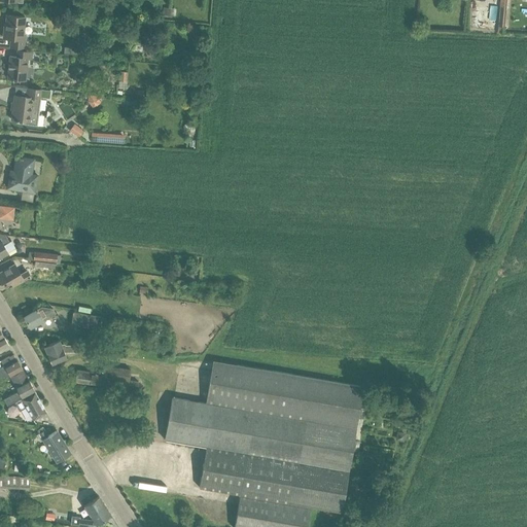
[(501,0),(498,33),(505,33),(507,0),(501,0)]
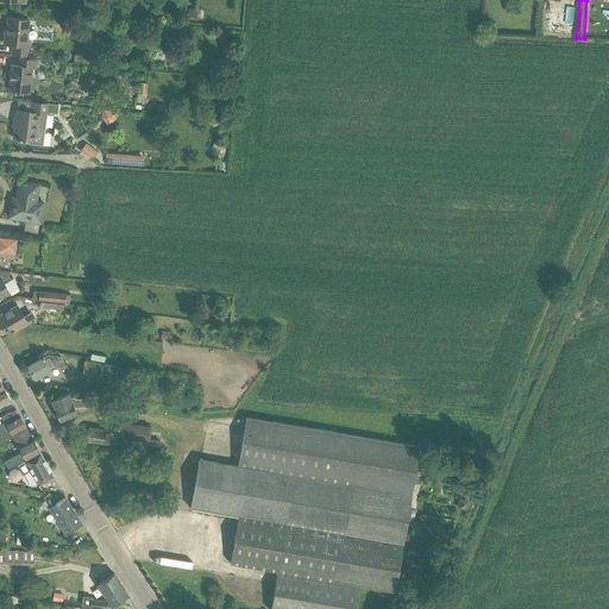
[(188,8),(187,17),(202,19),(203,10),(188,8)]
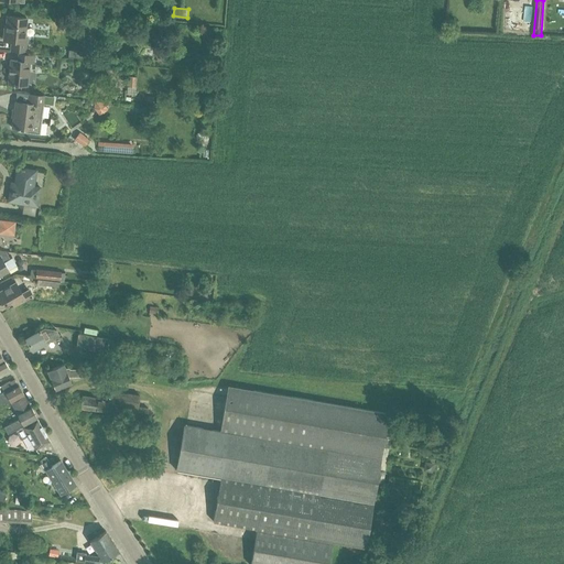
[(25,52),(26,42),(24,42),(26,18),(8,17),(7,31),(4,31),(3,40),(12,41),(11,50),(25,52)]
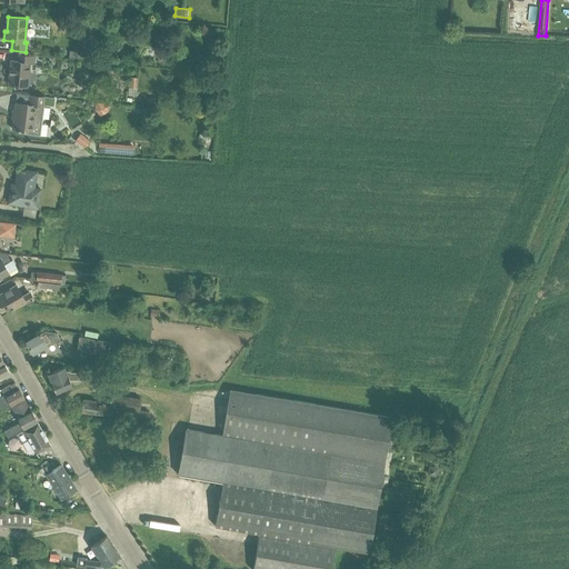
[(35,63),(35,55),(18,53),(17,60),(10,60),(7,85),(27,87),(29,62),(35,63)]
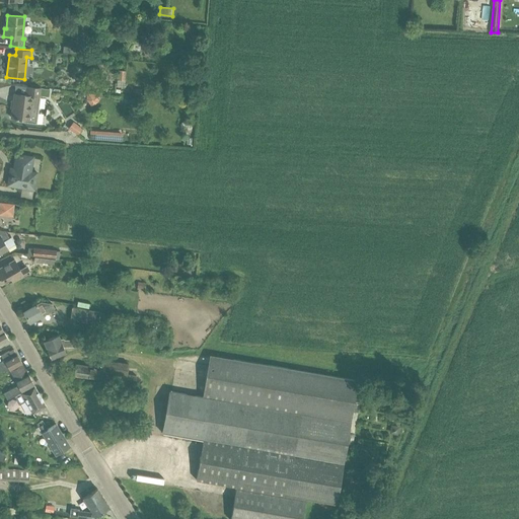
[(126,81),(127,69),(119,69),(119,81),(126,81)]
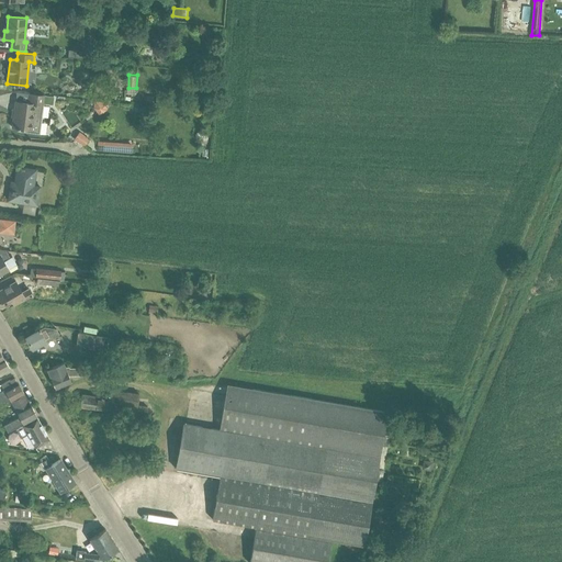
[(15,101),(12,126),(17,127),(17,128),(19,130),(20,131),(21,131),(21,132),(22,132),(23,132),(24,132),(25,132),(26,132),(27,132),(29,132),(29,131),(38,132),(43,104),(43,103),(53,104),(53,97),(44,96),(29,93),(27,102),(15,101)]
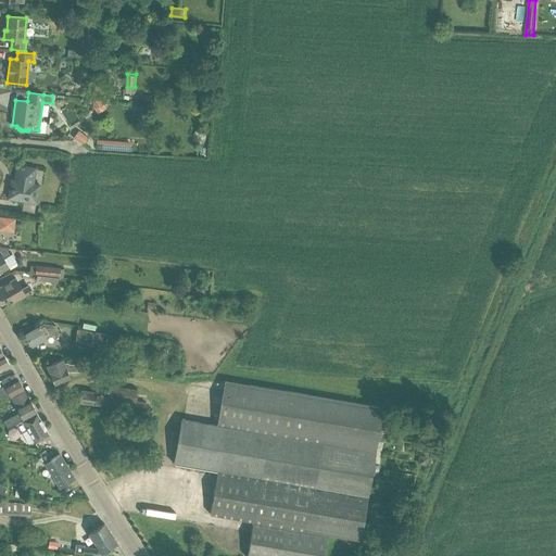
[(93,103),(101,113),(110,105),(102,96),(93,103)]
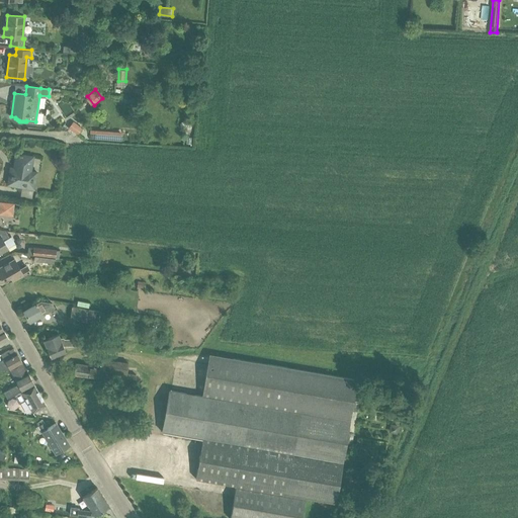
[(83,128),(74,121),(70,127),(79,134),(83,128)]
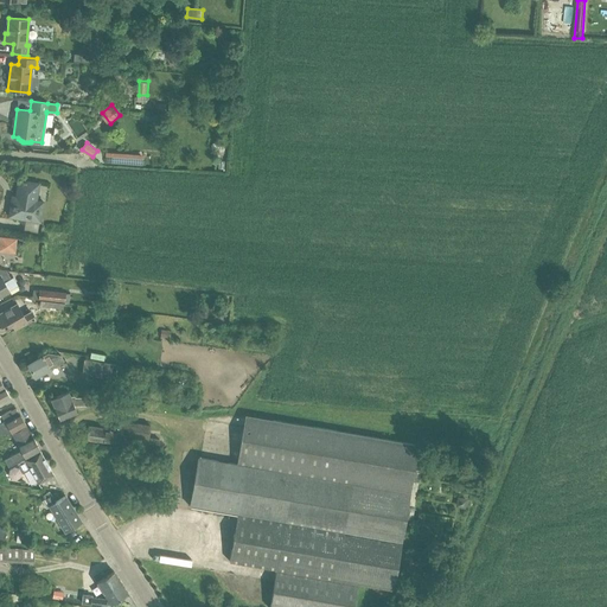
[(108,151),(108,161),(147,164),(148,153),(108,151)]
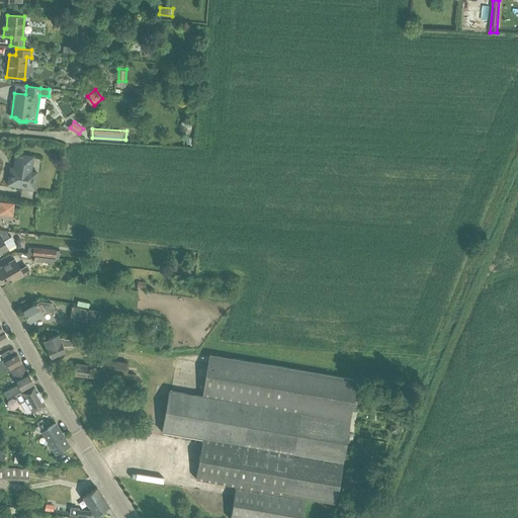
[(31,198),(33,188),(34,189),(37,172),(31,171),(33,156),(16,154),(13,172),(10,172),(8,184),(21,187),(19,196),(31,198)]
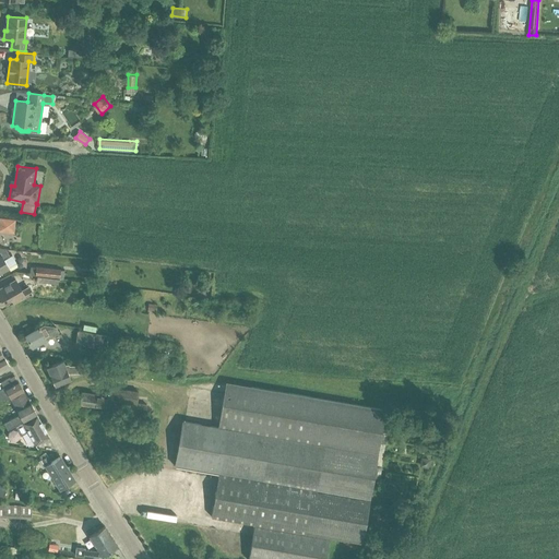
[(0,272),(0,273),(15,264),(11,257),(10,258),(6,249),(0,249),(0,272)]
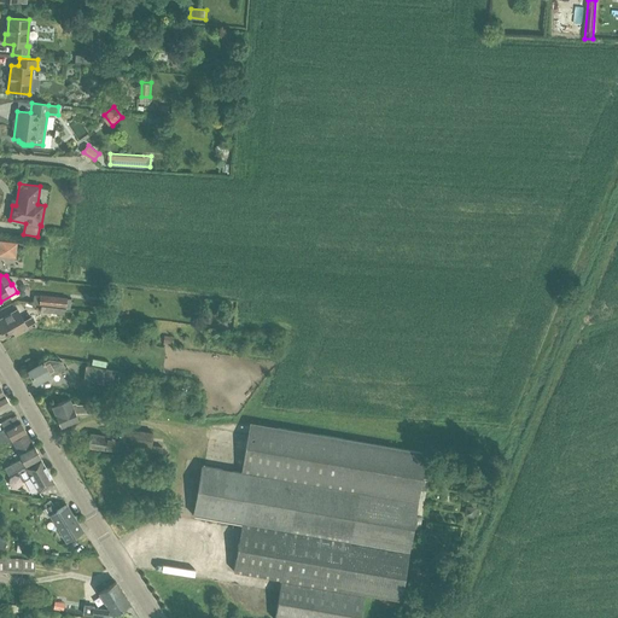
[(39,296),(38,305),(42,305),(65,308),(65,298),(39,296)]
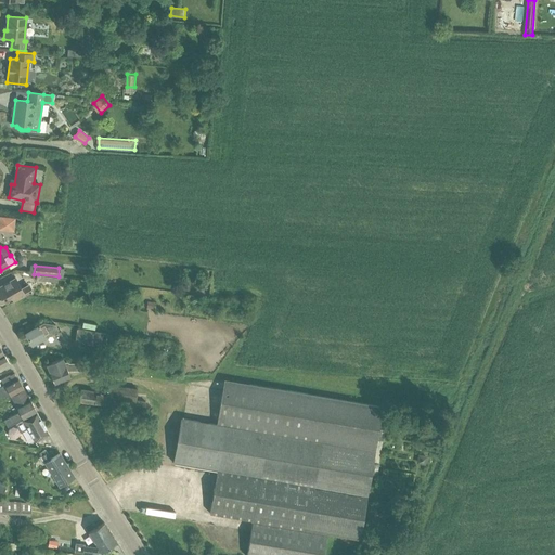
[(15,301),(33,291),(28,284),(22,288),(16,278),(0,287),(0,293),(4,300),(12,296),(15,301)]
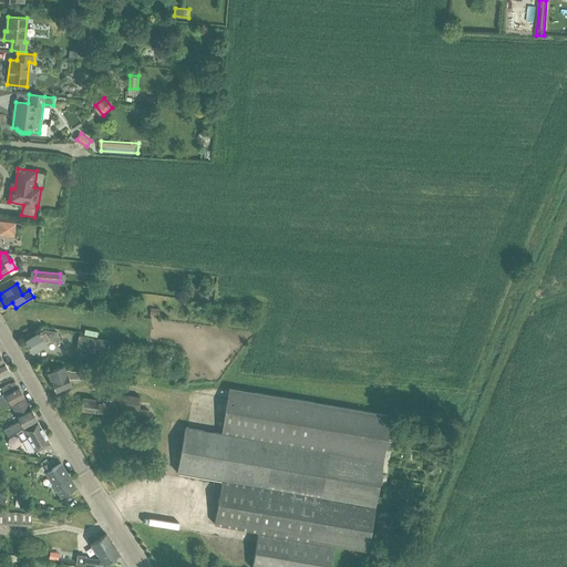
[(27,340),(33,352),(45,344),(45,346),(60,338),(57,331),(44,330),(27,340)]
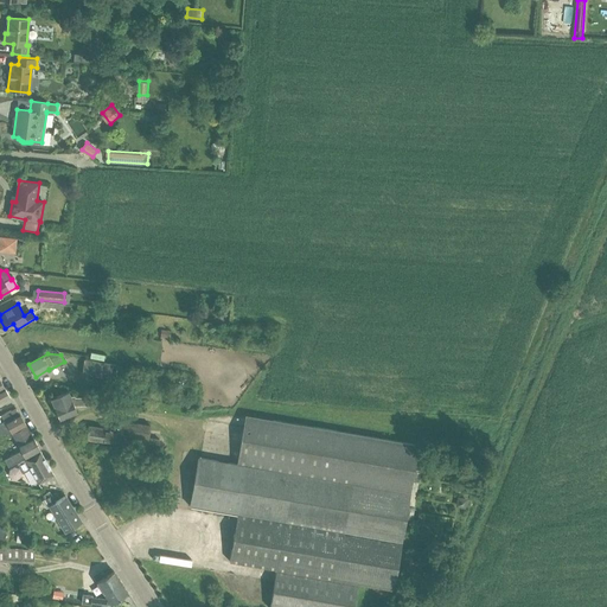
[(115,379),(117,365),(84,359),(82,374),(115,379)]
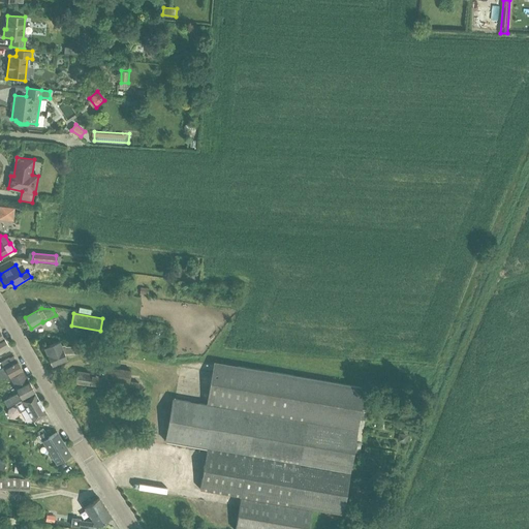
[(0,340),(0,352),(9,347),(4,338),(0,340)]
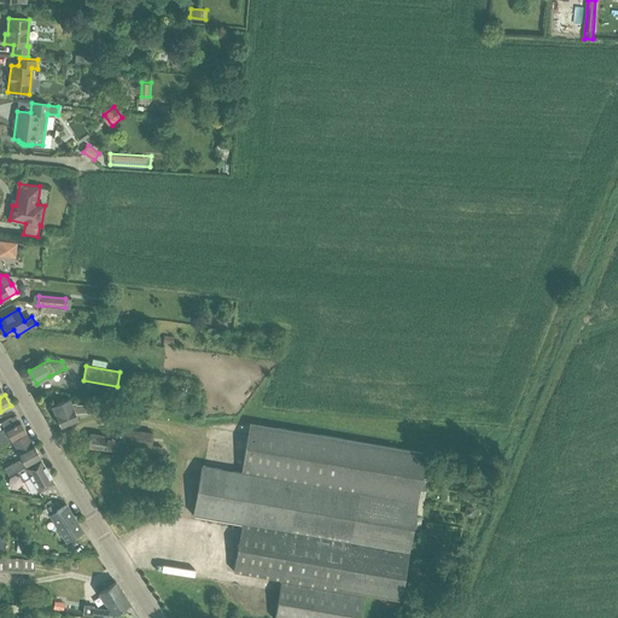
[(76,413),(89,413),(88,404),(76,404),(76,403),(73,403),(70,398),(52,406),(60,427),(80,419),(76,413)]
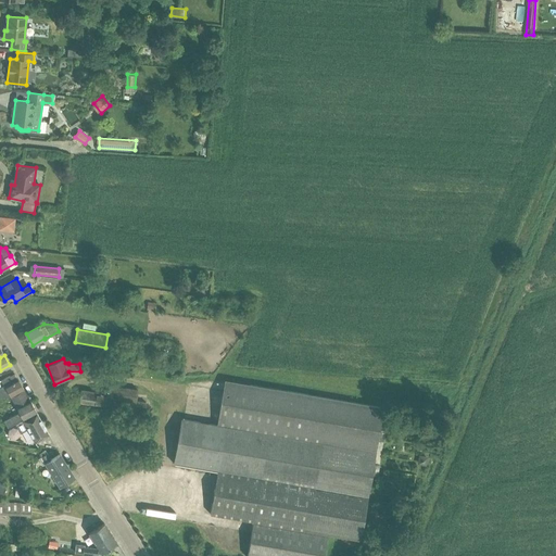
[(0,397),(12,399),(11,396),(24,389),(15,374),(14,374),(1,381),(8,391),(0,390),(0,397)]
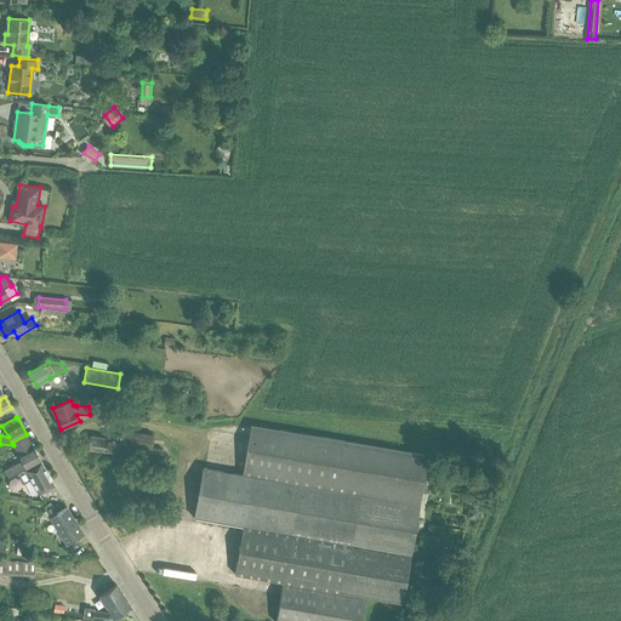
[(235,575),(283,584),(366,598),(403,604),(411,557),(352,547),(352,545),(411,554),(428,456),(251,425),(243,474),(204,467),(194,519),(244,528),(235,575)]
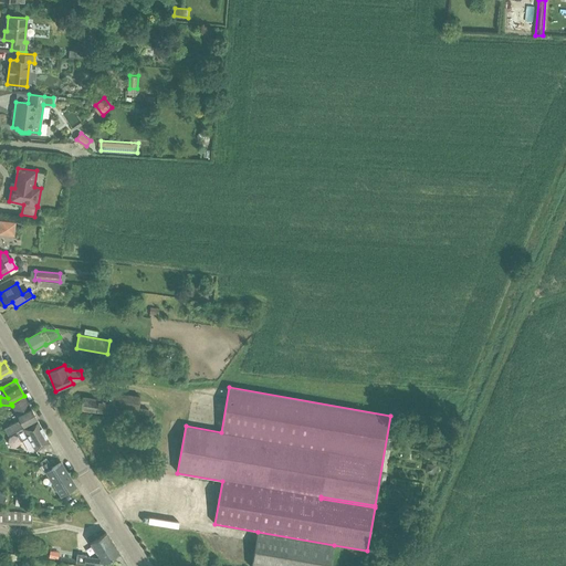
[(148,410),(138,408),(140,396),(111,392),(109,401),(82,398),(81,409),(107,413),(107,417),(147,422),(148,410)]
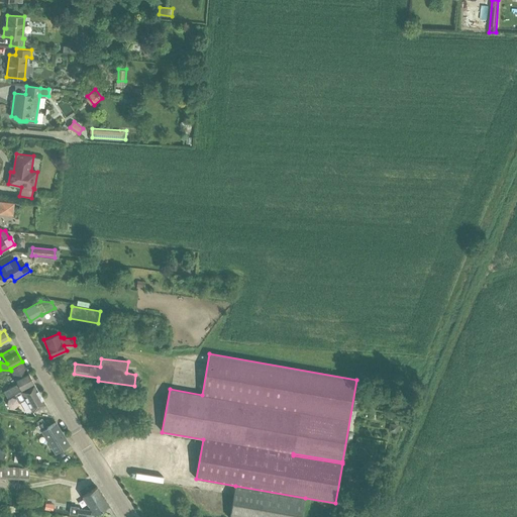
[(18,383),(4,391),(7,398),(21,390),(21,391),(34,384),(22,362),(10,369),(11,371),(18,383)]
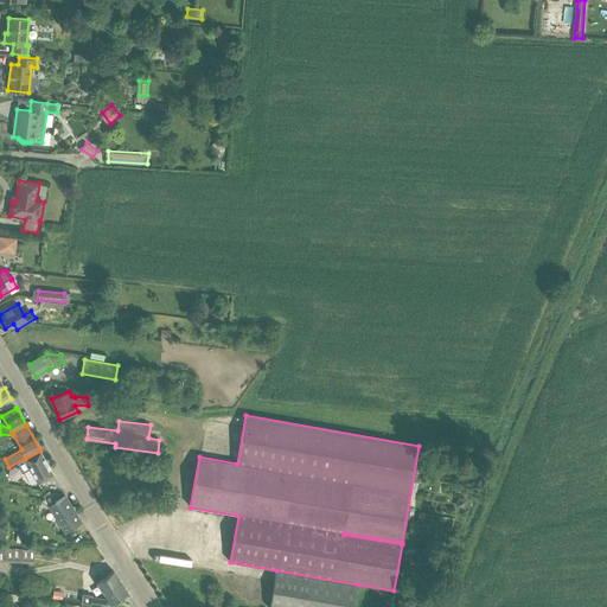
[(38,484),(55,475),(40,451),(25,459),(26,460),(18,465),(23,473),(31,470),(38,484)]
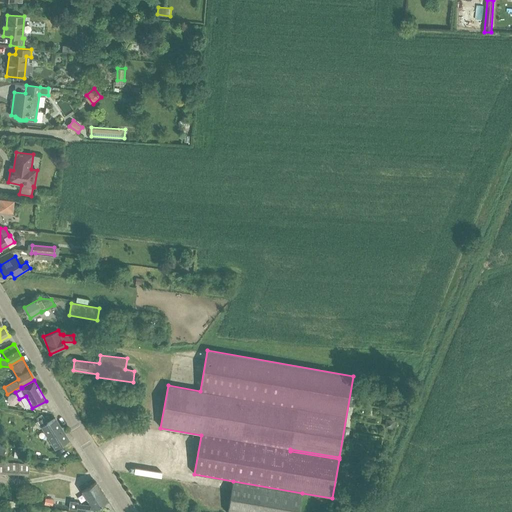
[(84,383),(73,389),(78,399),(89,394),(84,383)]
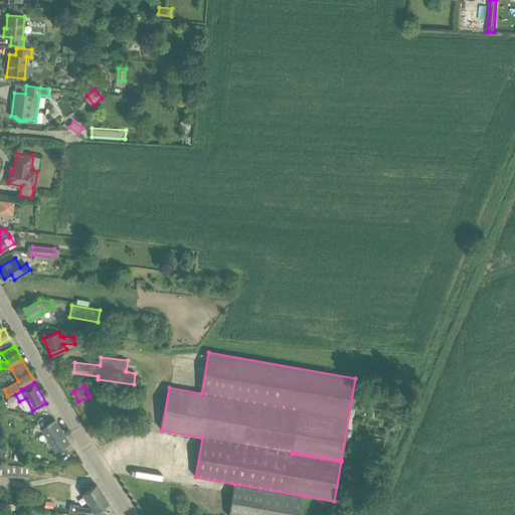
[(43,419),(37,422),(39,425),(50,444),(55,452),(69,443),(56,421),(47,426),(43,419)]
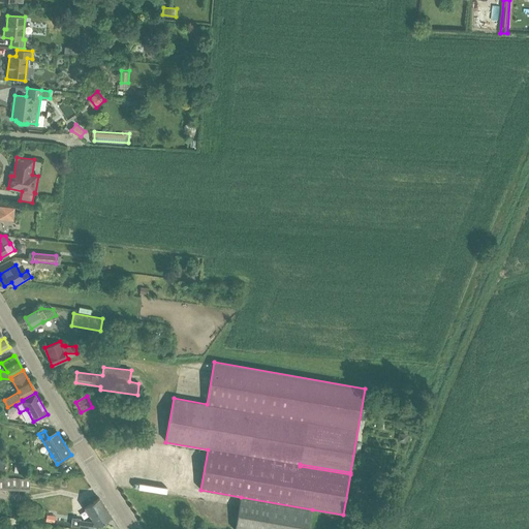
[(31,479),(22,479),(0,478),(0,488),(31,490),(31,479)]
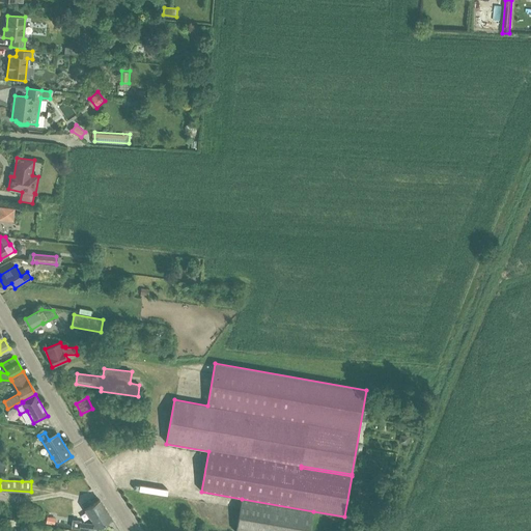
[(310,530),(313,511),(242,499),(235,530),(310,530)]
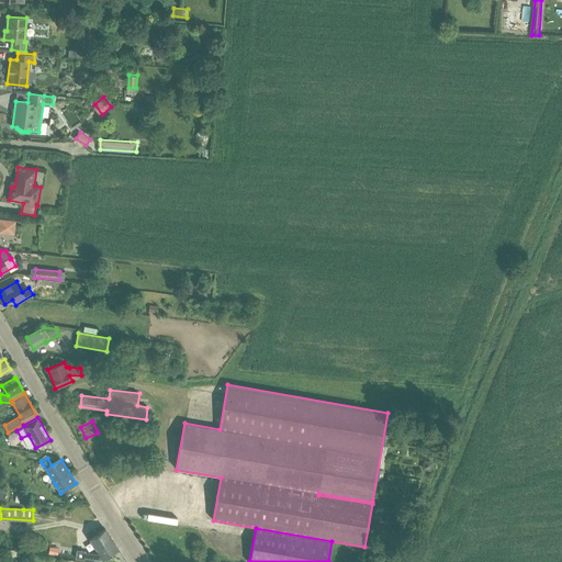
[(100,554),(87,552),(78,551),(77,559),(85,561),(98,561),(100,561),(119,550),(107,529),(90,540),(100,554)]
